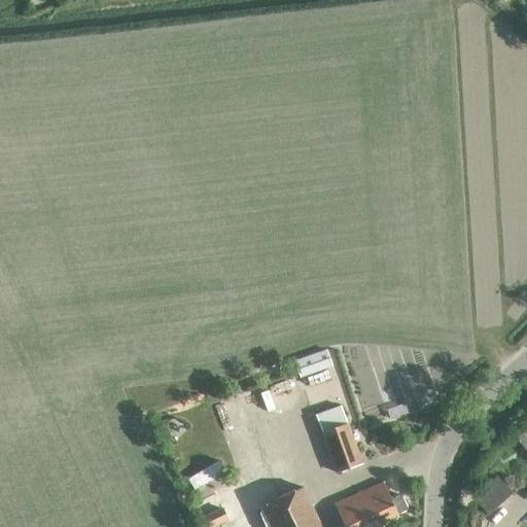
[(300,377),(331,365),(326,349),(293,360),(300,377)]
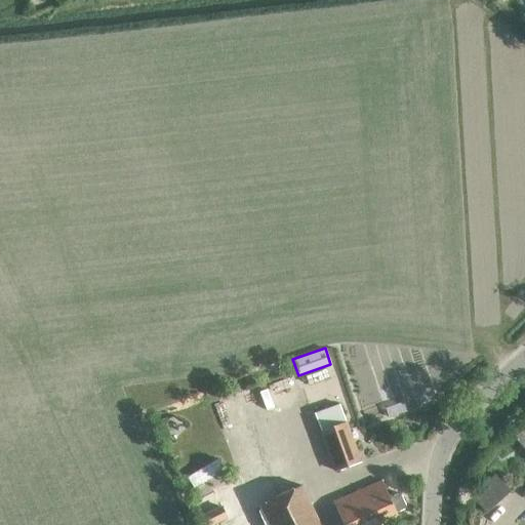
[(333,472),(361,462),(340,404),(313,413),(333,472)]
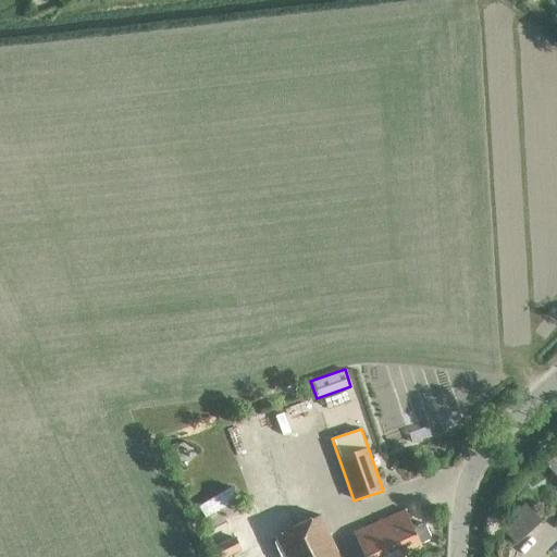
[(556,454),(546,465),(556,477),(556,454)]
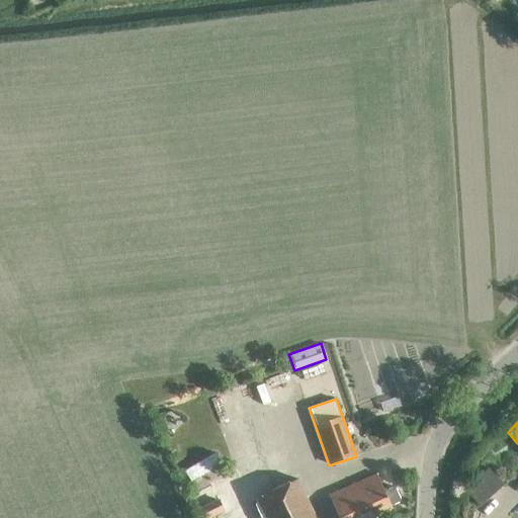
[(214,451),(184,470),(190,481),(222,462),(214,451)]
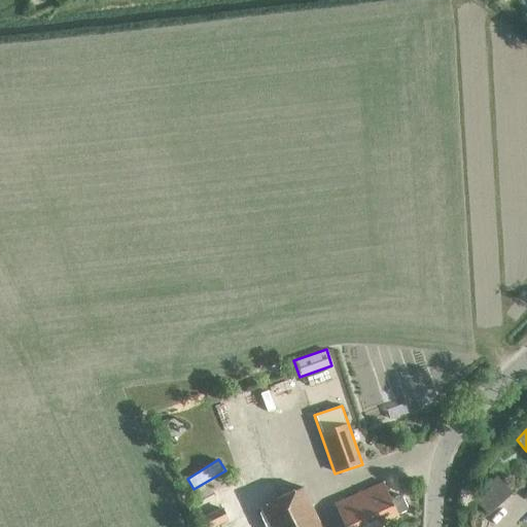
[(475,500),(488,515),(513,493),(496,476),(487,484),(490,487),(475,500)]
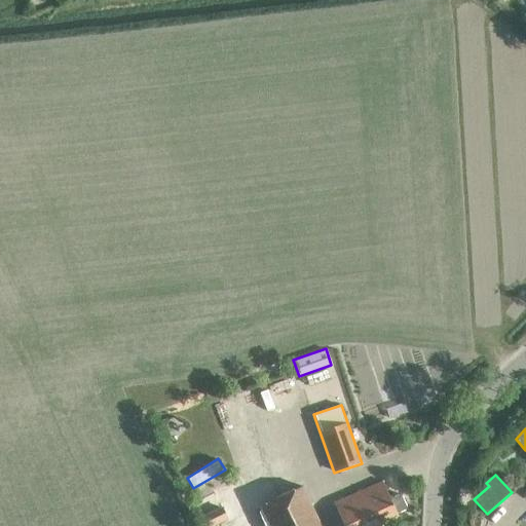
[(343,525),(377,525),(398,517),(382,483),(334,503),(343,525)]
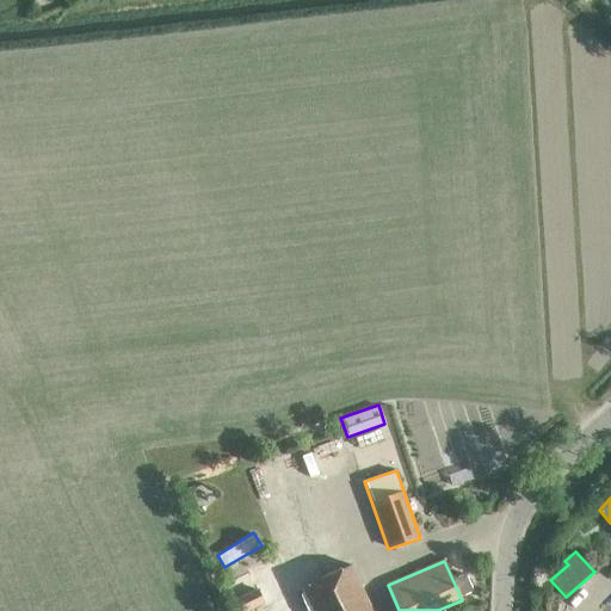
[(312,610),(370,610),(349,567),(302,590),(312,610)]
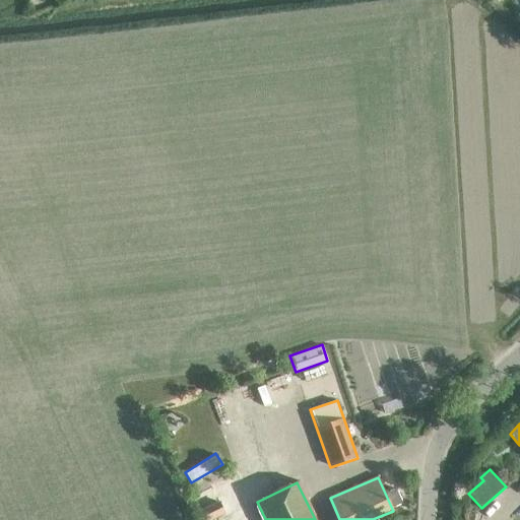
[(223,489),(204,498),(209,509),(230,500),(223,489)]
